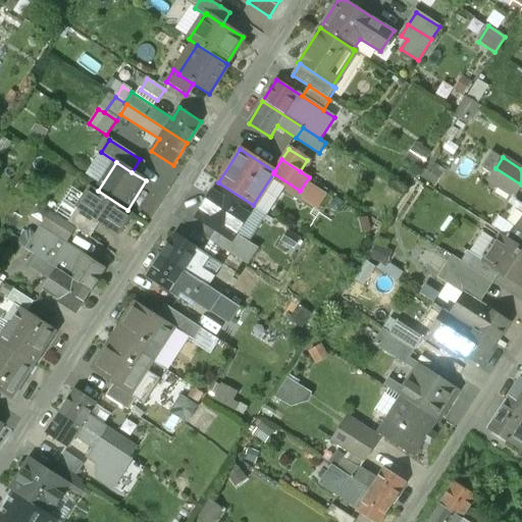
[(521,185),(496,168),(488,179),(514,196),(521,185)]
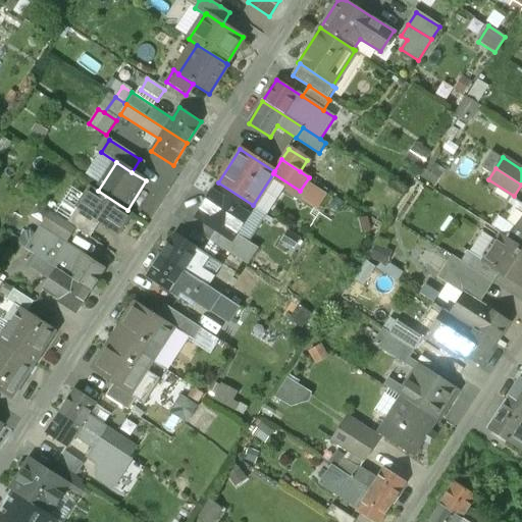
[(253,205),(218,183),(198,214),(199,218),(217,229),(230,239),(235,232),(253,205)]
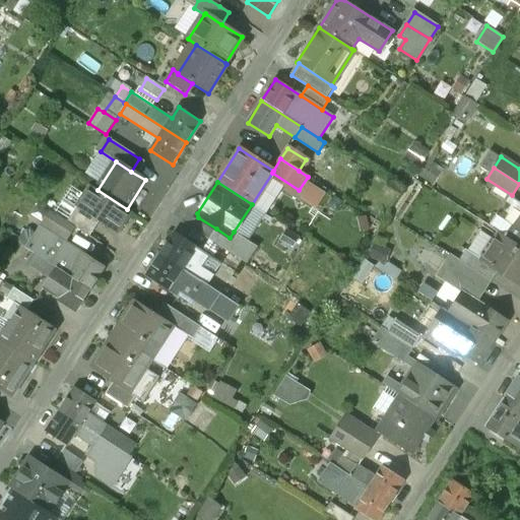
[(98,190),(90,186),(76,207),(100,222),(117,234),(131,211),(127,209),(98,190)]
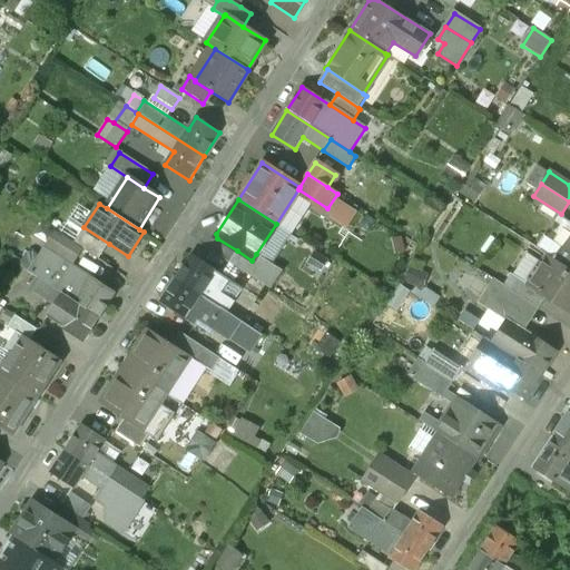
[(109,244),(84,227),(74,244),(99,261),(109,244)]
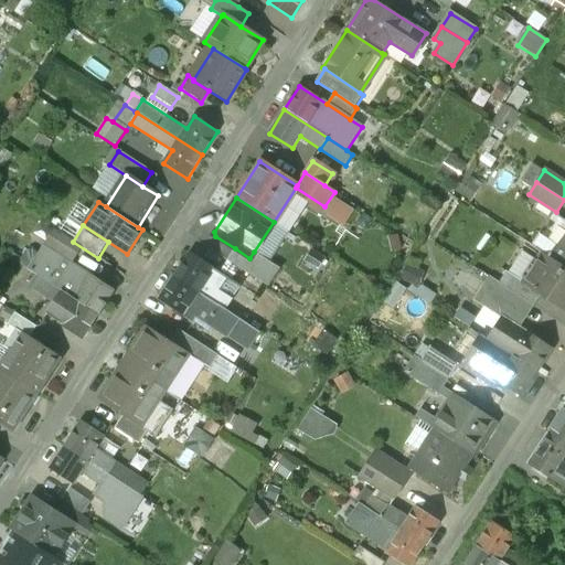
[(77,251),(55,236),(42,258),(64,273),(70,264),(68,264),(77,251)]
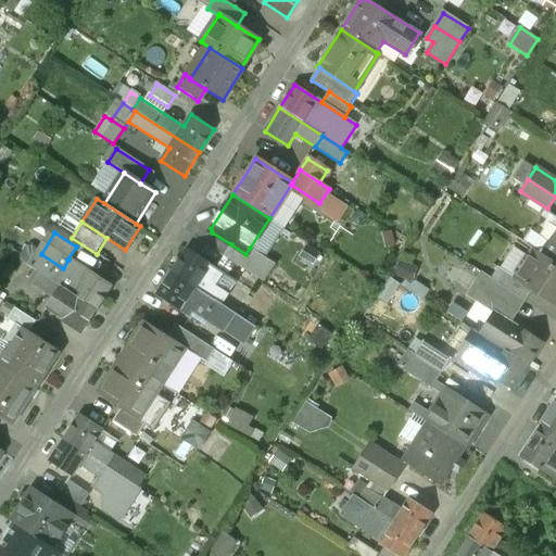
[(555,235),(543,255),(555,264),(555,235)]
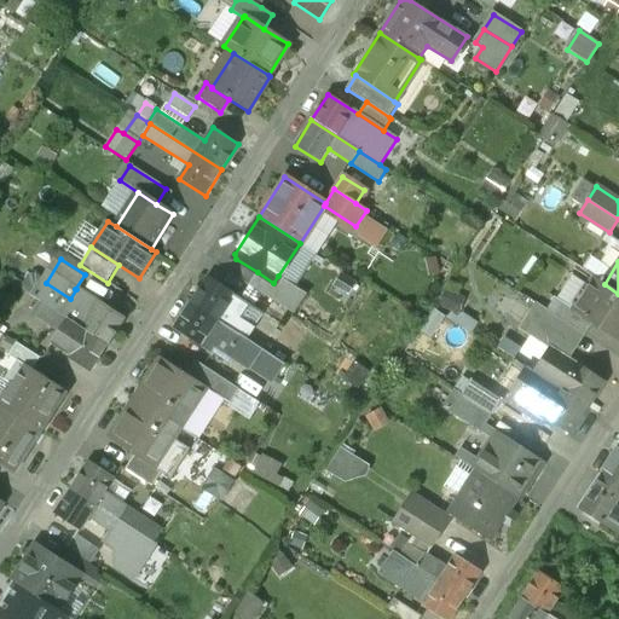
[(306,294),(278,276),(273,283),(258,272),(249,284),(294,313),(306,294)]
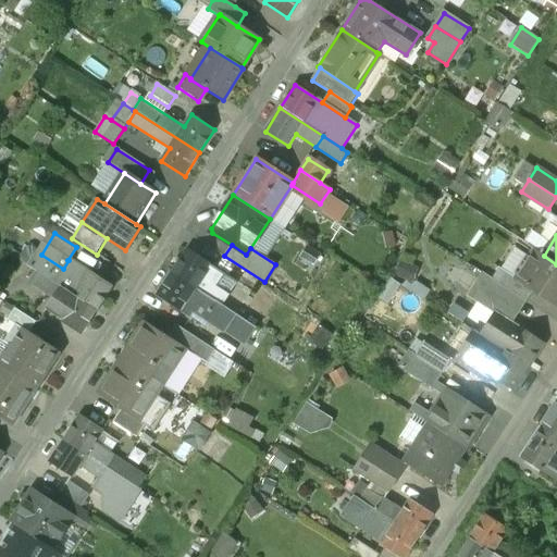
[(210,264),(187,250),(172,274),(195,288),(202,277),(210,264)]
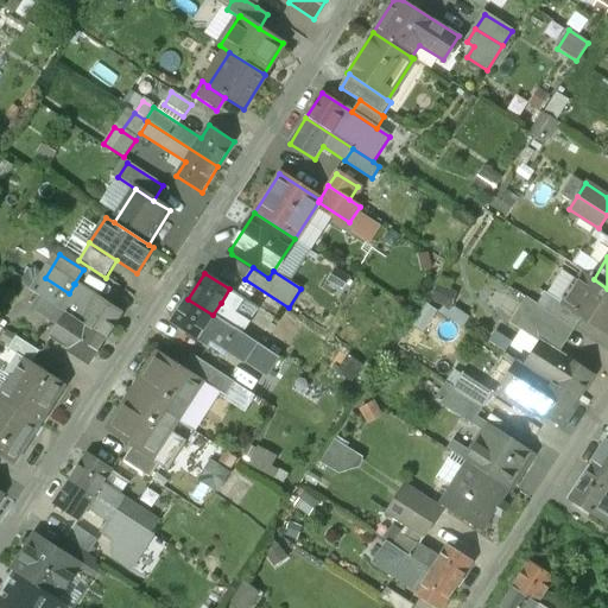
[(607,289),(594,279),(584,273),(565,303),(564,304),(583,317),(607,333),(607,289)]
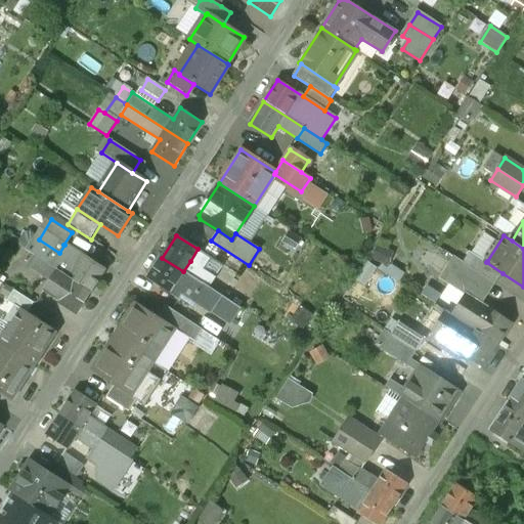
[(57,256),(34,241),(27,251),(33,255),(50,266),(57,256)]
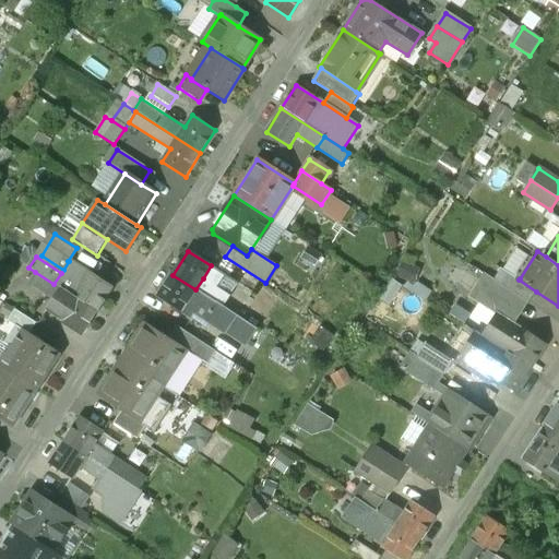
[(54,284),(35,272),(27,284),(46,296),(54,284)]
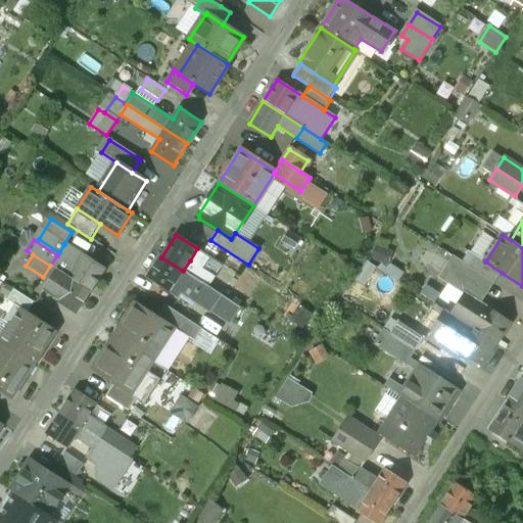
[(486,260),(476,254),(468,268),(493,284),(502,273),(485,262),(486,260)]
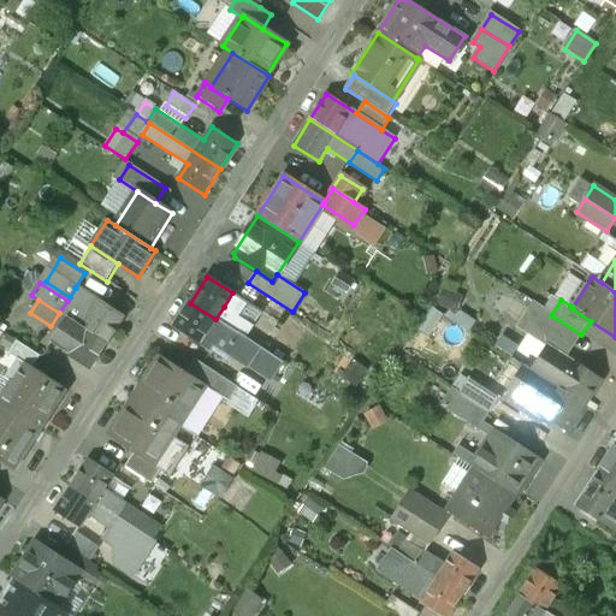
[(123,319),(96,302),(89,315),(67,301),(59,313),(106,344),(123,319)]
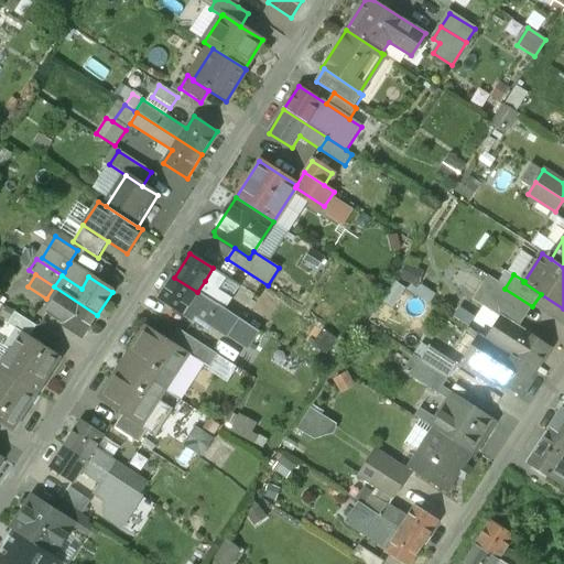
[(197,292),(174,278),(160,301),(183,315),(191,303),(197,292)]
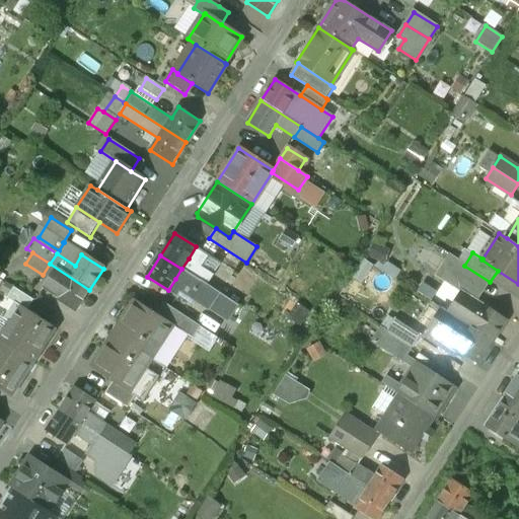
[(464,266),(450,255),(446,261),(464,272),(460,277),(484,292),(490,282),(464,266)]
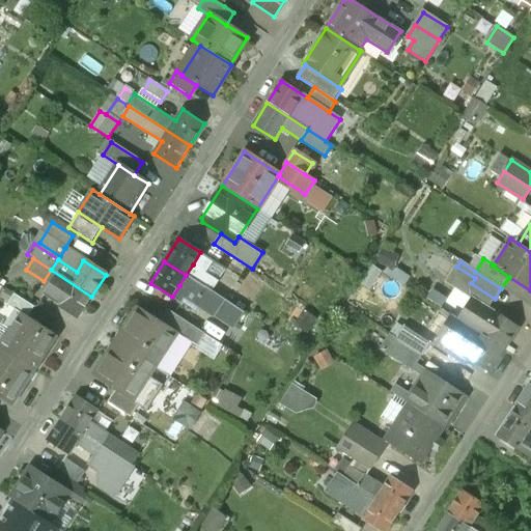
[(212,277),(193,264),(186,275),(205,287),(212,277)]
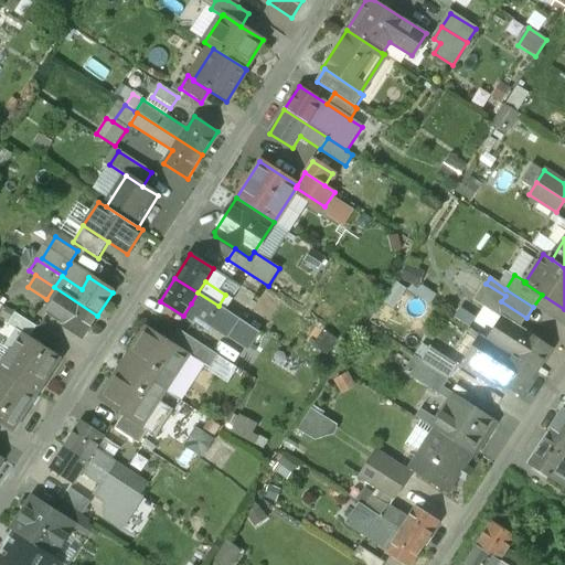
[(526,318),(501,301),(505,296),(486,284),(476,300),(508,322),(493,343),(536,372),(552,349),(520,328),(526,318)]
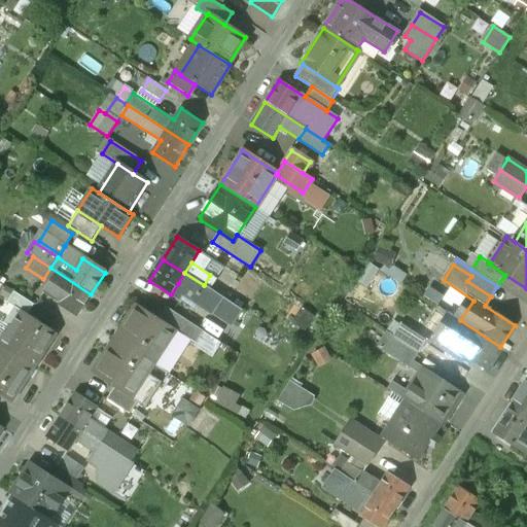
[(91,294),(50,268),(43,279),(49,283),(42,293),(77,316),(91,294)]
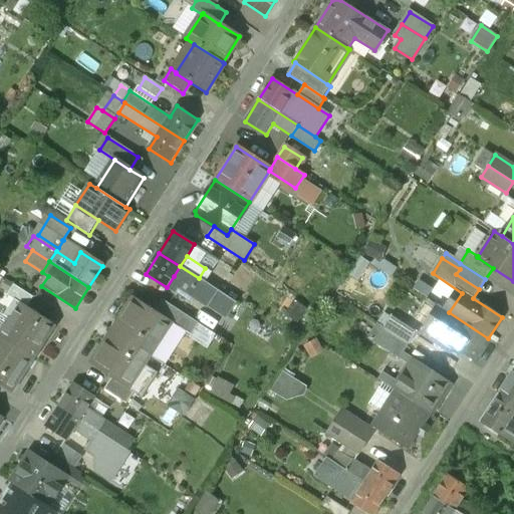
[(199,278),(180,266),(174,276),(192,288),(199,278)]
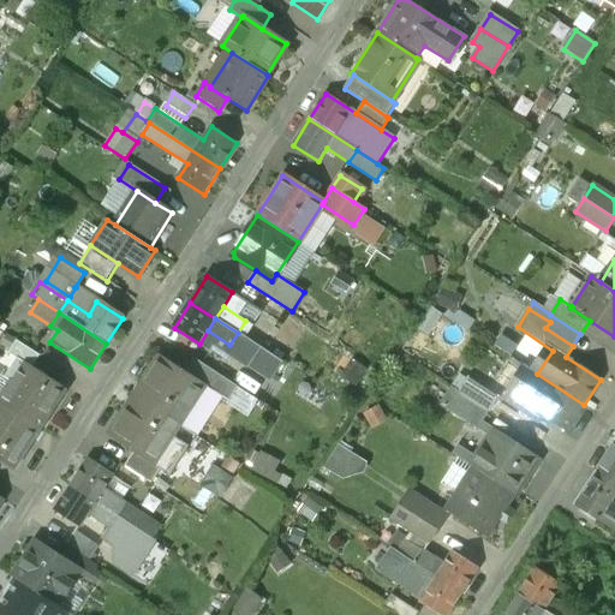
[(273,357),(255,345),(248,356),(264,368),(273,357)]
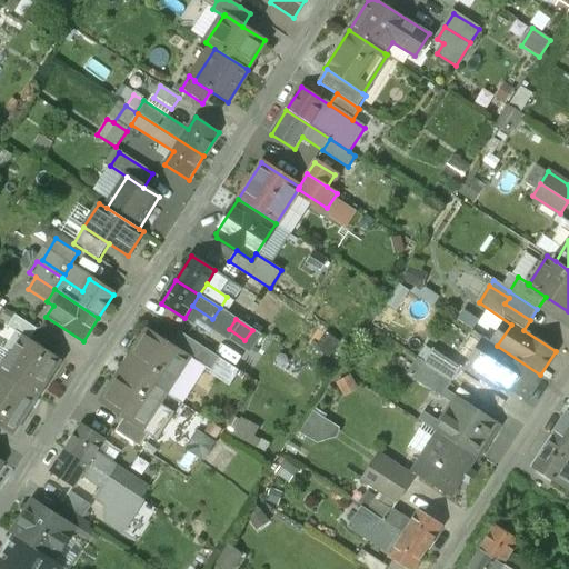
[(481,337),(463,325),(457,336),(475,347),(481,337)]
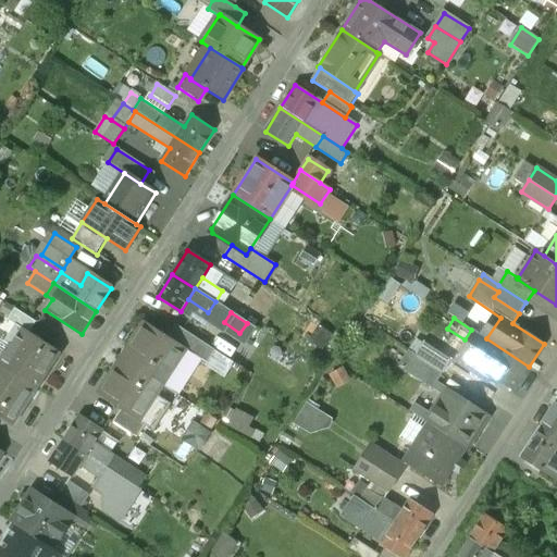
[(169,335),(147,321),(123,359),(162,384),(187,348),(187,347),(169,335)]
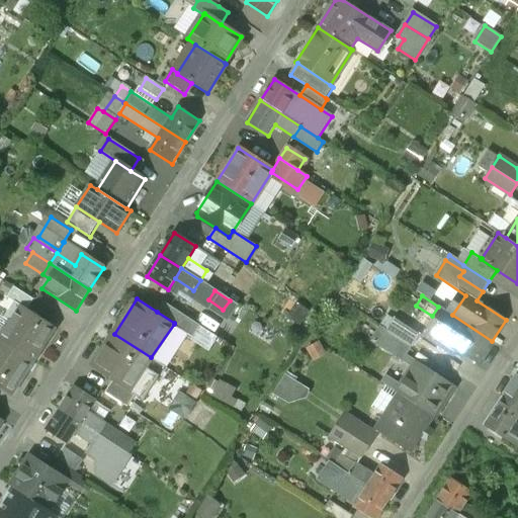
[(54,327),(15,301),(4,318),(0,315),(0,341),(31,361),(54,327)]
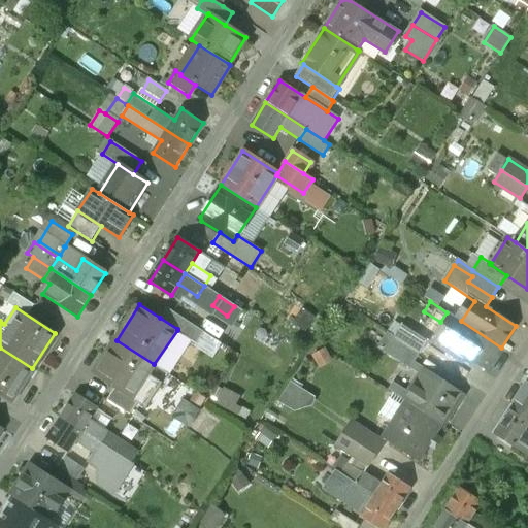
[(203,331),(167,307),(160,318),(177,329),(177,330),(196,342),(203,331)]
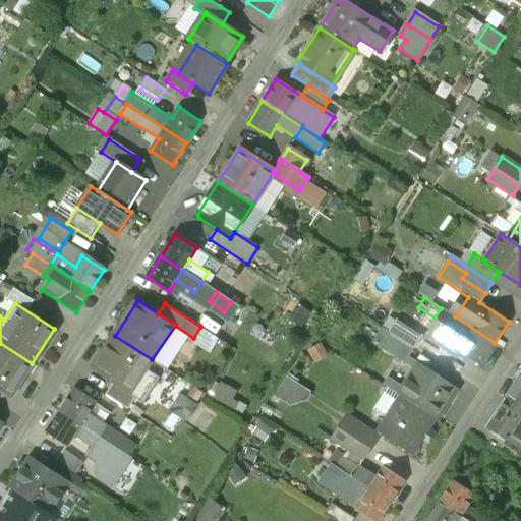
[(455,316),(445,310),(432,331),(447,340),(442,347),(456,356),(459,350),(480,364),(495,343),(455,316)]
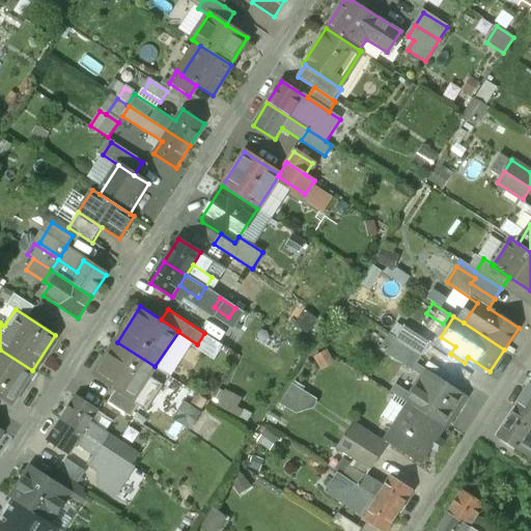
[(429,341),(404,326),(396,337),(421,354),(429,341)]
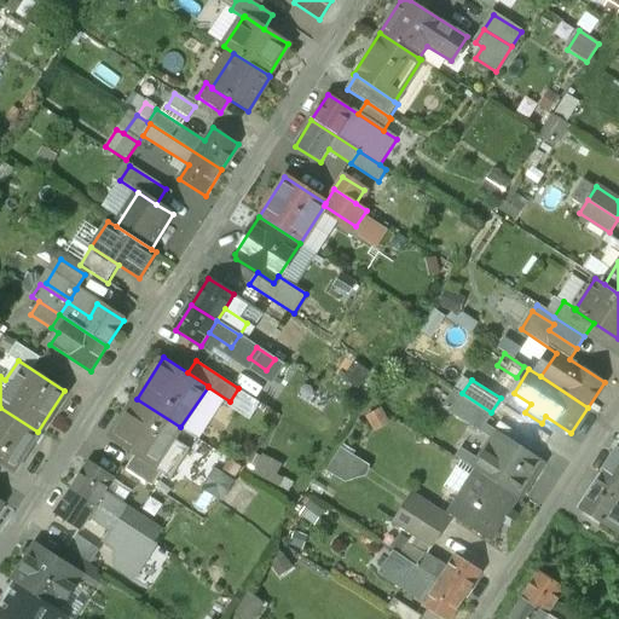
[(491,412),(462,393),(462,394),(456,389),(445,406),(480,429),(491,412)]
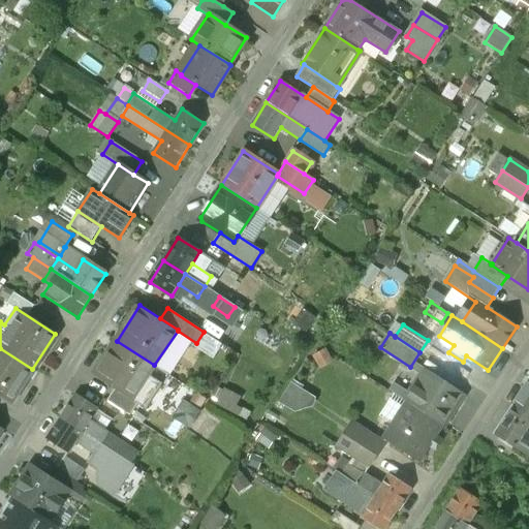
[(154,365),(117,341),(94,375),(114,389),(136,403),(146,409),(168,374),(154,365)]
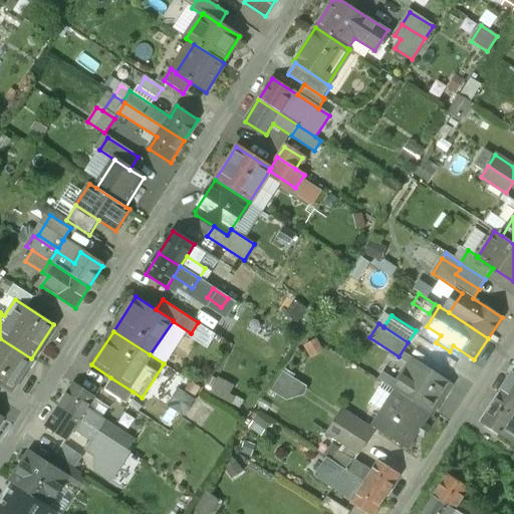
[(31,358),(0,338),(0,386),(10,392),(31,358)]
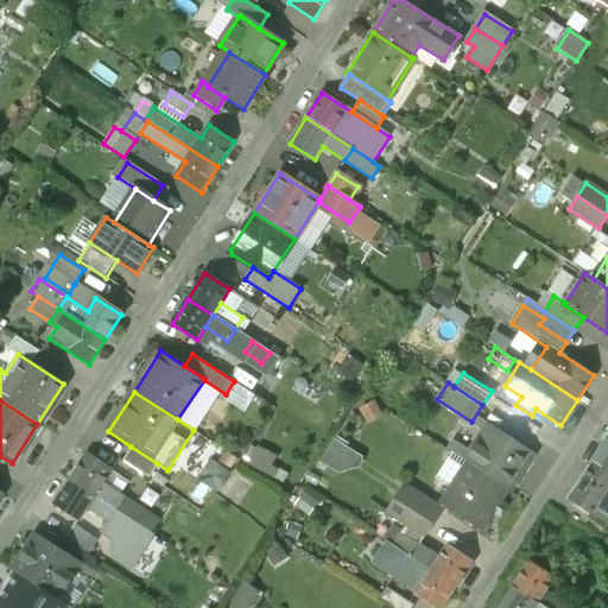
[(530,454),(487,425),(464,460),(467,462),(508,488),(530,454)]
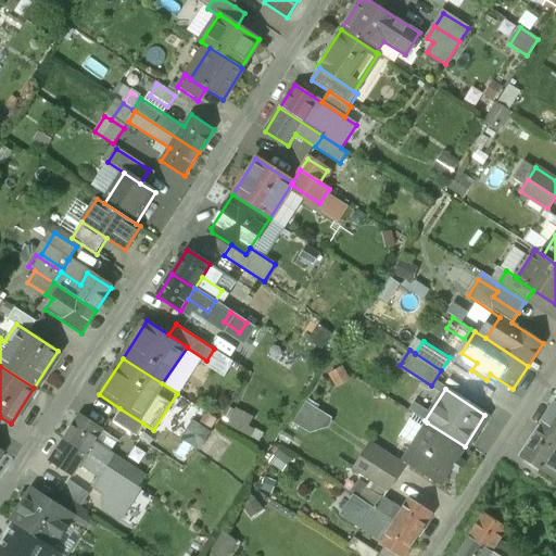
[(326,434),(337,416),(311,400),(300,419),(326,434)]
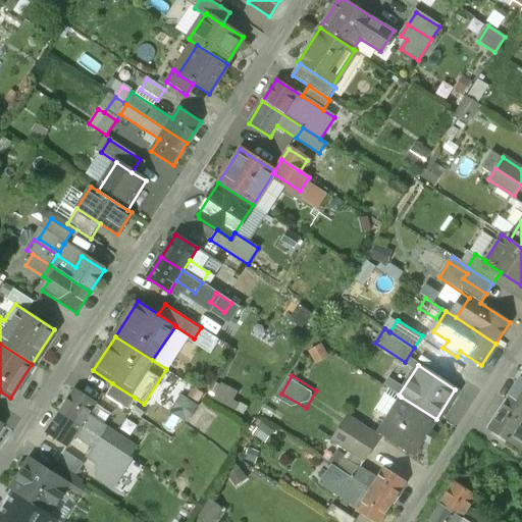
[(521,378),(512,395),(521,401),(521,378)]
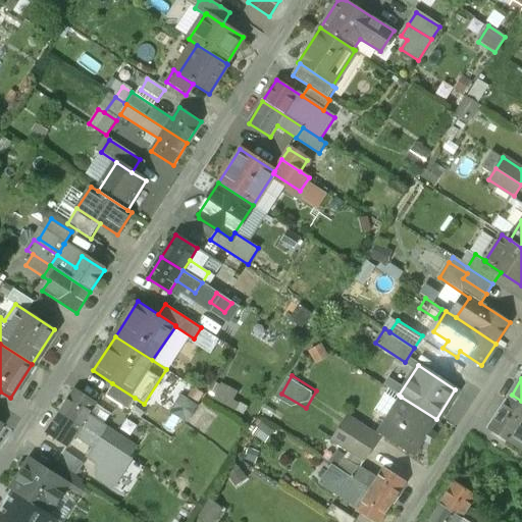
[(135,398),(112,383),(105,395),(127,409),(135,398)]
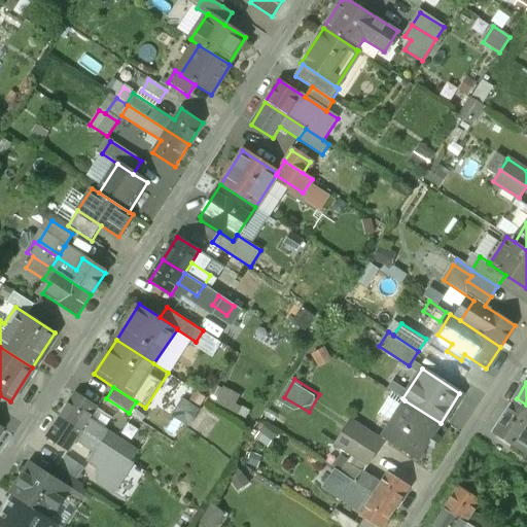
[(96,408),(75,393),(61,416),(82,429),(89,420),(96,408)]
